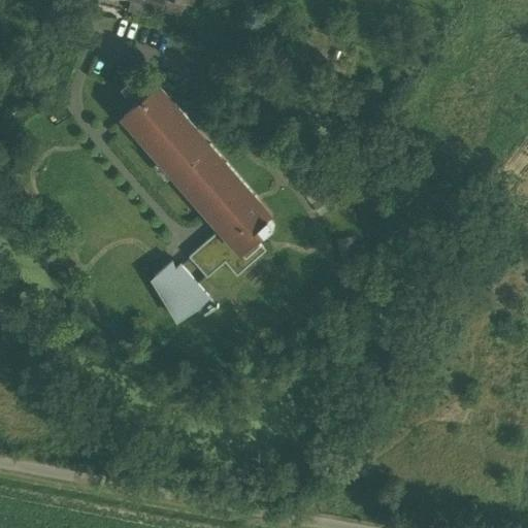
[(156,8),(130,0),(128,9),(153,18),(156,8)]
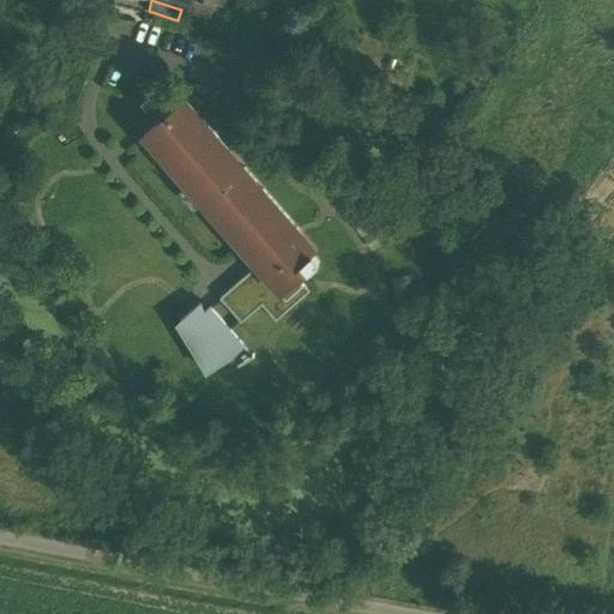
[(151,0),(181,10),(188,12),(192,0),(151,0)]
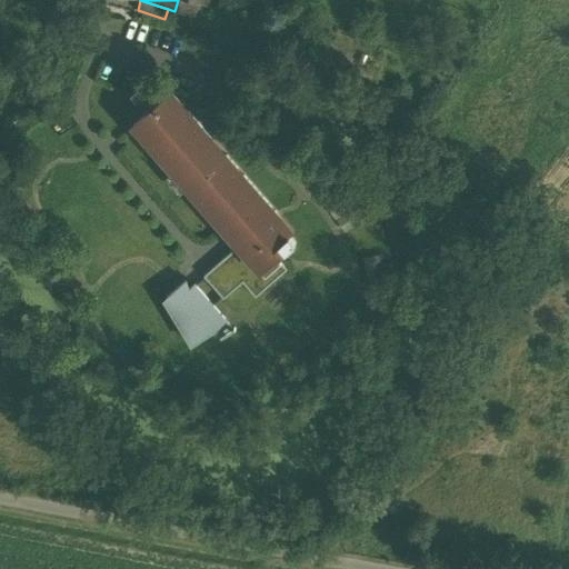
[(198,5),(181,0),(178,0),(175,11),(193,17),(198,5)]
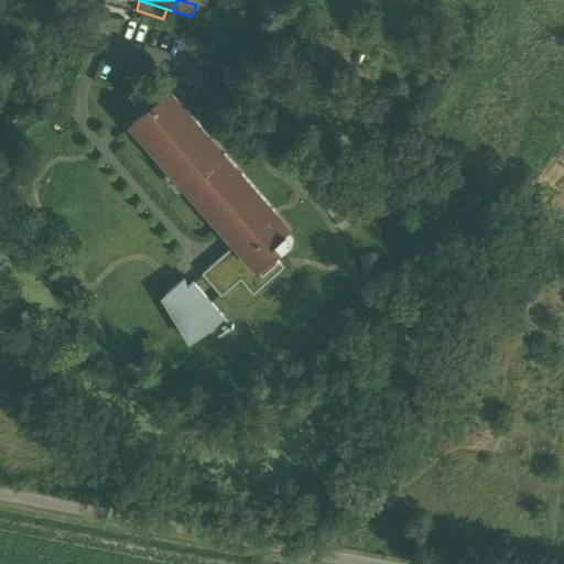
[(209,136),(186,110),(184,112),(179,105),(181,104),(170,90),(153,105),(155,107),(150,112),(148,110),(131,125),(142,137),(144,134),(150,141),(149,143),(171,170),(173,167),(187,184),(185,186),(197,199),(199,198),(205,205),(204,207),(243,252),(269,281),(284,267),(274,255),(281,249),(282,250),(293,240),(270,215),(274,210),(241,173),(239,175),(234,169),(236,166),(224,152),(220,154),(206,138),(209,136)]
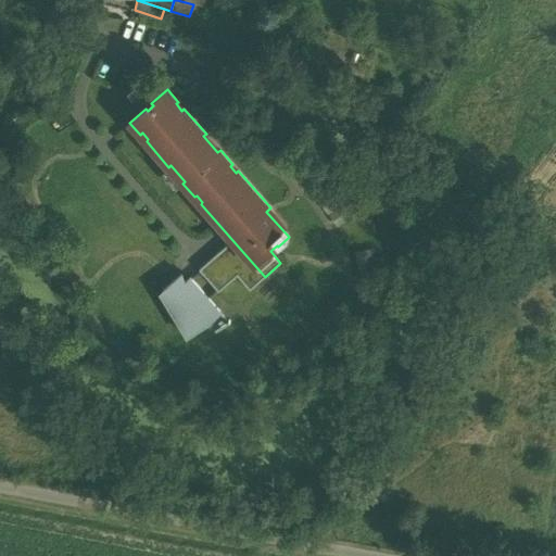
[(232,255),(225,247),(199,269),(219,291),(238,276),(250,290),(265,277),(240,249),(232,255)]
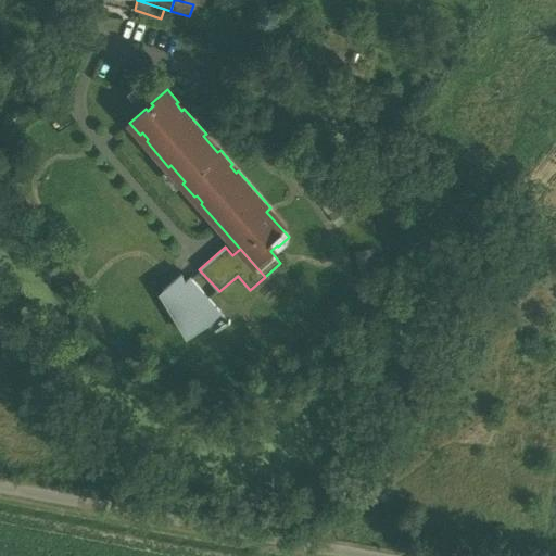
[(228,320),(190,277),(185,282),(180,277),(182,275),(181,274),(163,290),(184,325),(180,327),(188,337),(212,323),(216,330),(230,321),(229,319),(228,320)]
